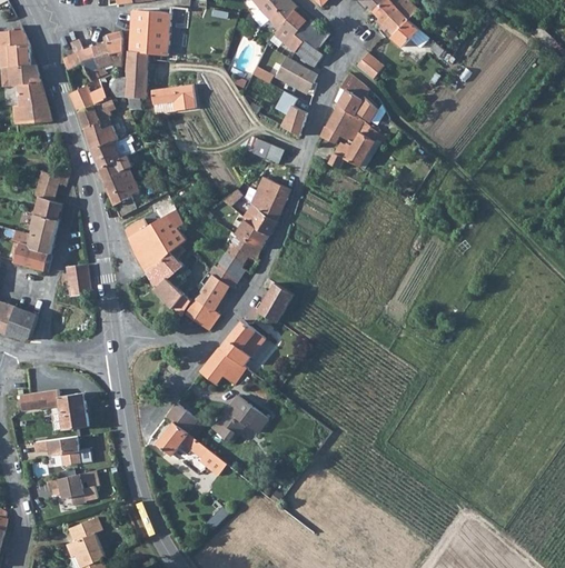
[(267,0),(258,8),(270,21),(270,22),(276,29),(284,21),(294,11),(297,8),(290,1),(285,8),(281,5),(285,0),(267,0)]
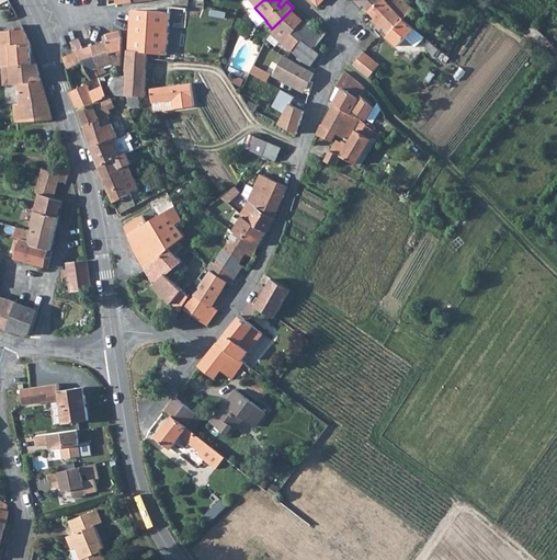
[(352,0),(359,7),(362,4),(368,12),(381,0),(352,0)]
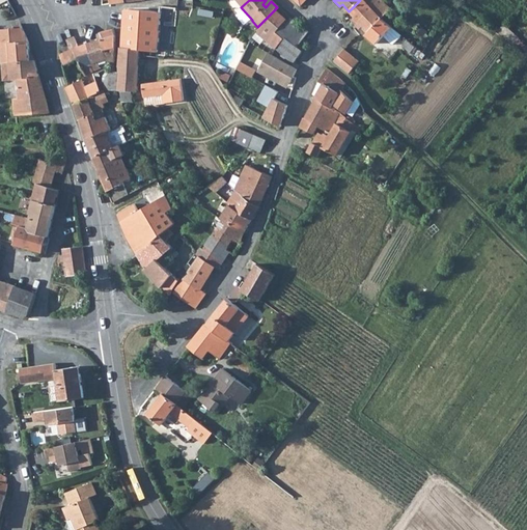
[(371,9),(382,19),(391,9),(381,0),(377,0),(371,4),(368,1),(369,0),(360,0),(349,11),(354,18),(352,20),(354,22),(350,25),(351,27),(371,9)]
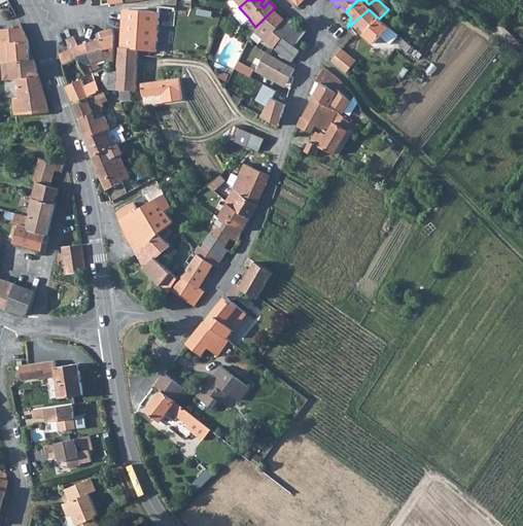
[(158,12),(152,11),(145,11),(143,29),(158,31),(171,33),(175,7),(158,5),(158,12)]
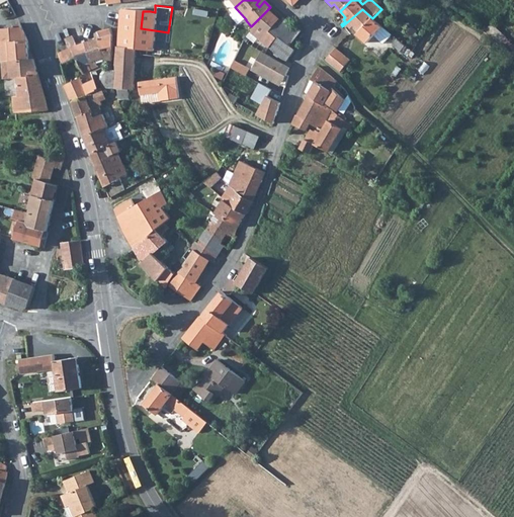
[(168,32),(178,34),(181,8),(172,7),(168,32)]
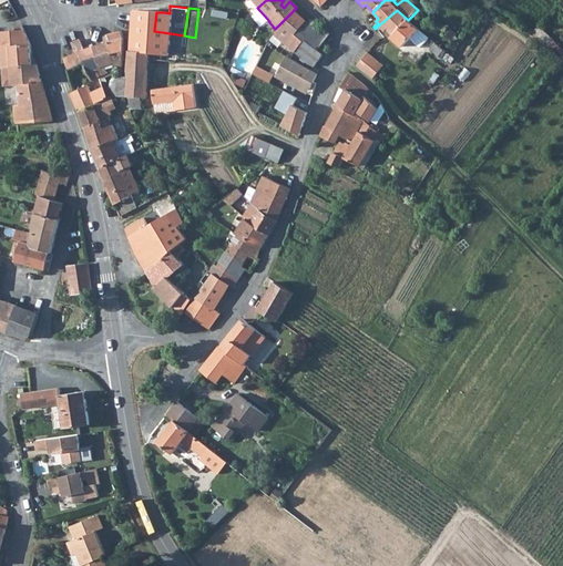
[(156,11),(131,9),(128,51),(149,54),(149,52),(154,53),(166,55),(170,33),(154,31),(156,12),(156,11)]
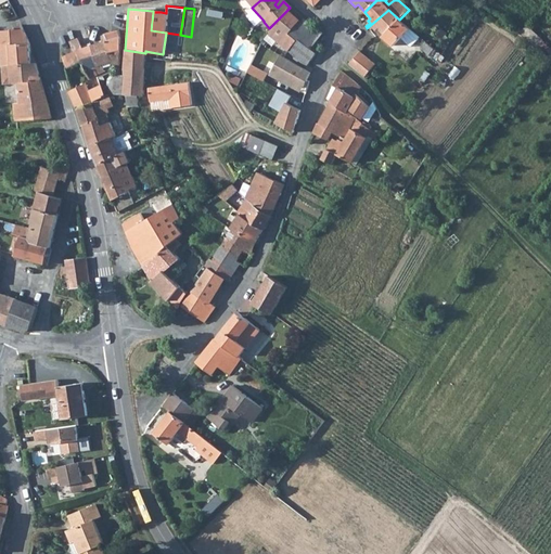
[(409,28),(399,20),(388,10),(367,28),(370,30),(373,27),(375,28),(377,26),(381,28),(385,34),(382,37),(393,47),(409,28)]
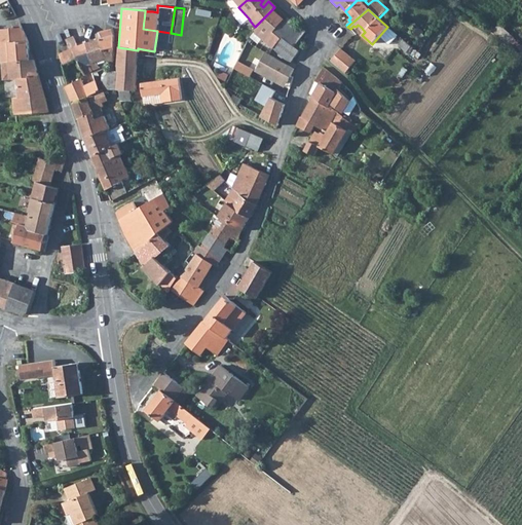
[(262,20),(281,36),(270,47),(281,58),(289,62),(297,51),(293,46),(303,31),(287,17),(285,22),(282,19),(271,10),(262,20)]
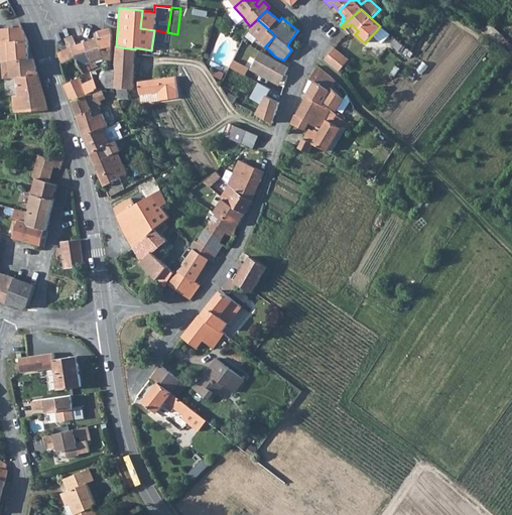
[(378,17),(383,22),(388,16),(383,12),(378,17)]
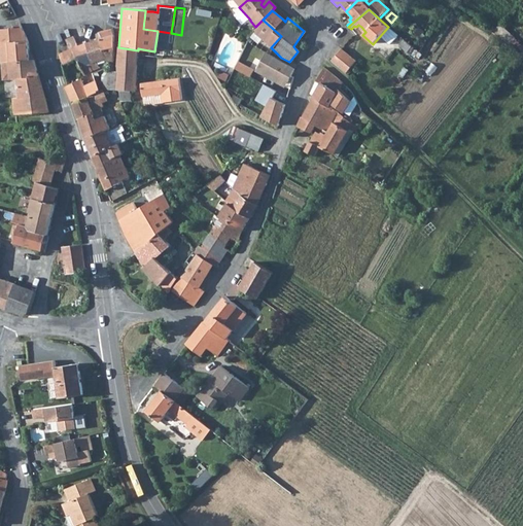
[(255,27),(252,30),(271,47),(281,36),(263,20),(255,27)]
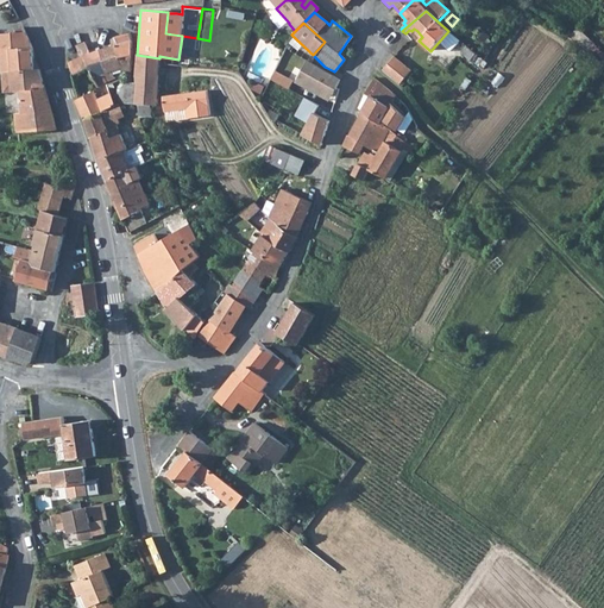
[(8,57),(10,68),(31,67),(31,48),(20,26),(5,32),(10,45),(0,44),(1,55),(8,57)]
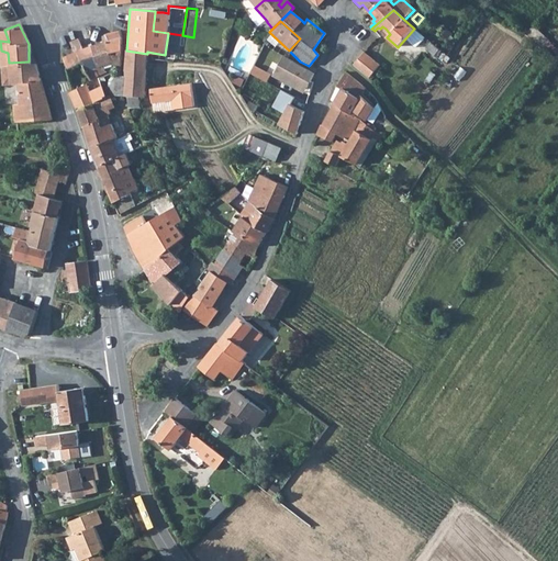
[(532,26),(524,35),(542,47),(547,41),(532,26)]
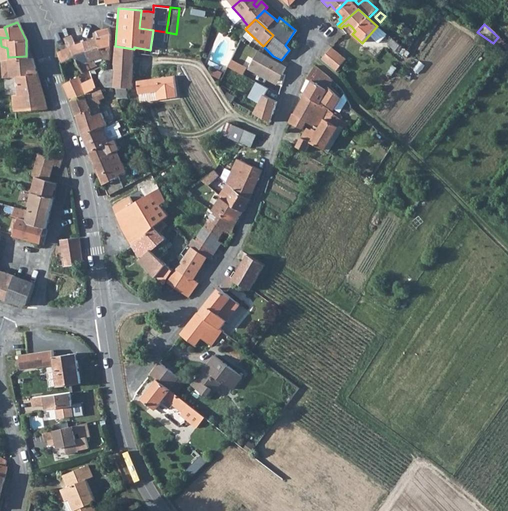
[(91,45),(97,45),(109,46),(110,39),(109,33),(107,28),(97,31),(90,33),(91,38),(89,38),(91,45)]
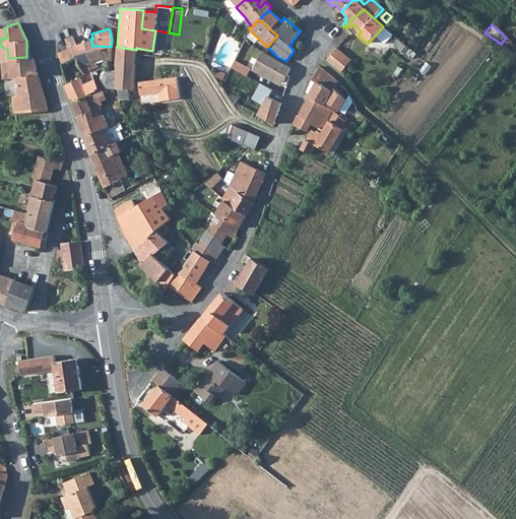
[(95,61),(98,60),(99,46),(92,46),(90,39),(76,45),(71,35),(65,37),(68,46),(70,47),(78,65),(94,59),(95,61)]
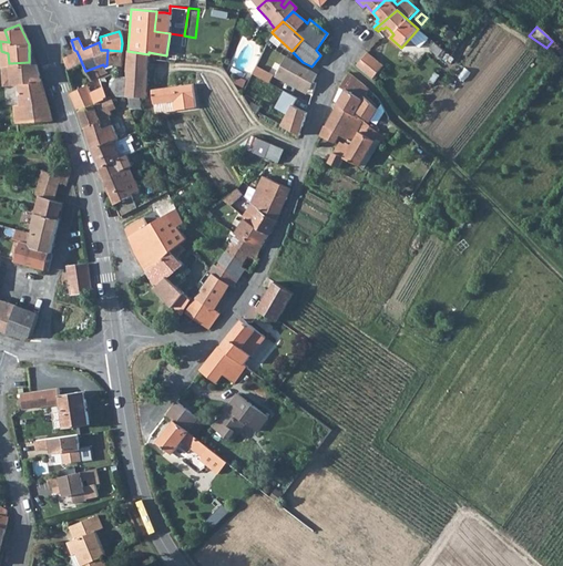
[(447,53),(434,42),(429,49),(438,58),(440,54),(443,57),(447,53)]
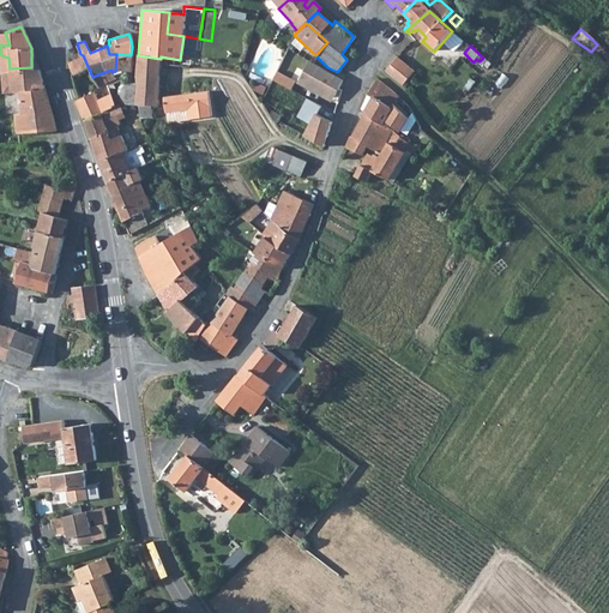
[(97,89),(92,77),(83,55),(80,54),(68,61),(72,73),(64,77),(74,100),(96,89),(97,89)]
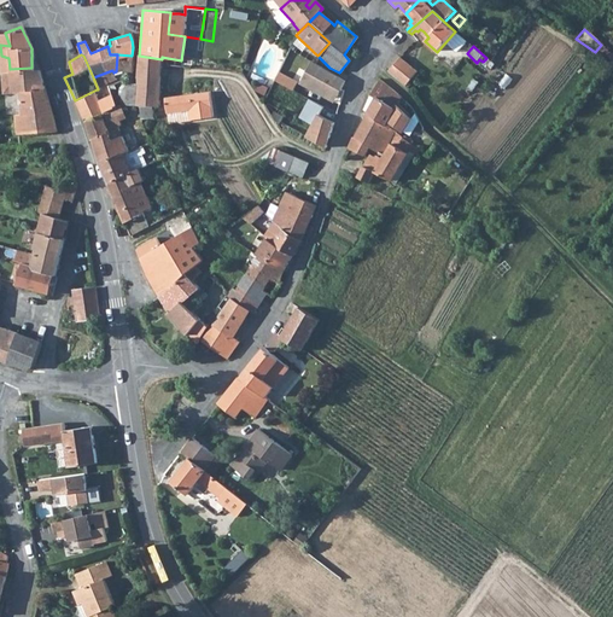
[(116,71),(122,70),(130,69),(132,56),(117,54),(116,71)]
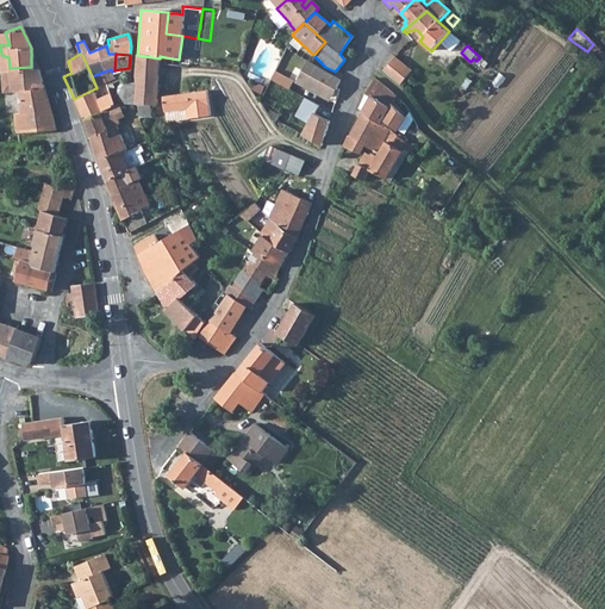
[(136,75),(157,78),(160,58),(137,55),(136,75)]
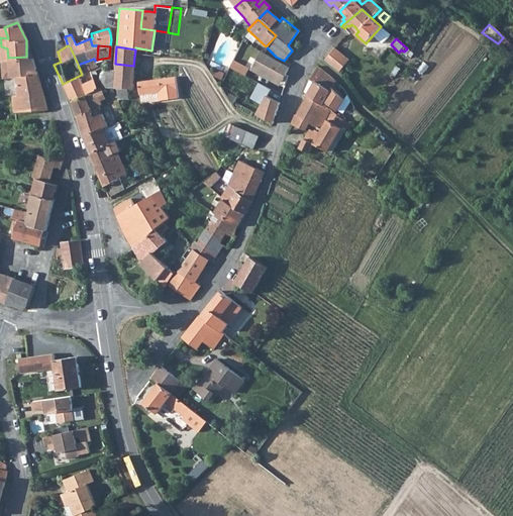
[(323,62),(338,73),(347,60),(333,49),(323,62)]
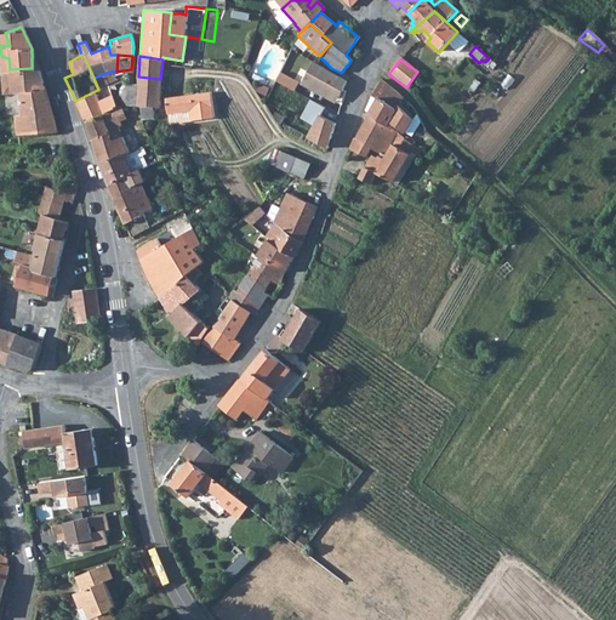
[(311,61),(296,81),(335,101),(341,89),(344,78),(311,61)]
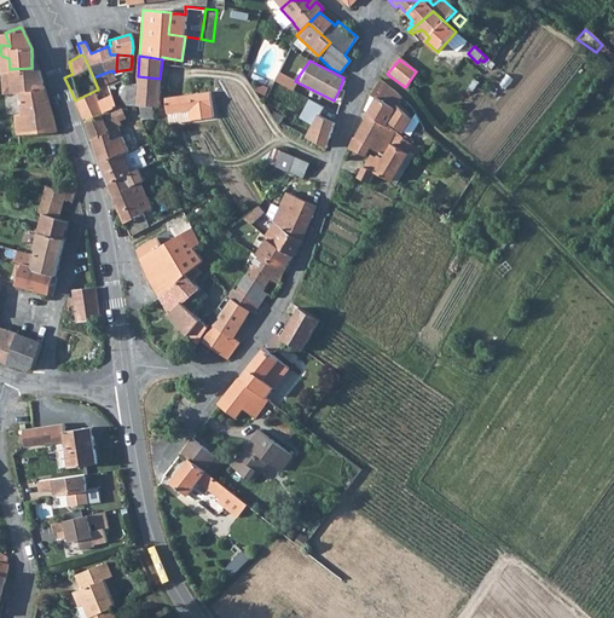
[(41,68),(32,68),(10,69),(10,76),(0,76),(0,84),(1,91),(19,91),(22,115),(13,115),(16,134),(50,131),(46,111),(41,68)]
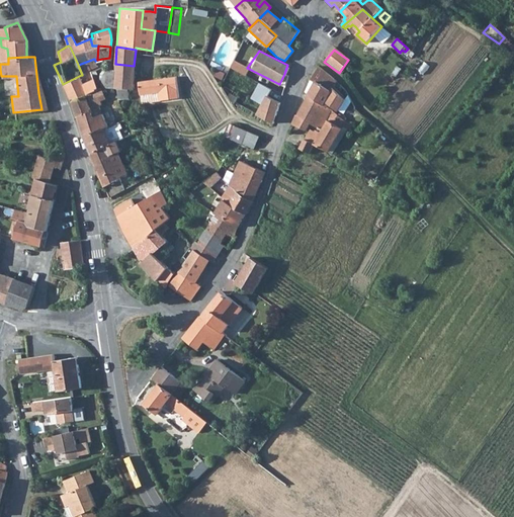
[(82,75),(96,66),(95,61),(94,59),(78,65),(82,75)]
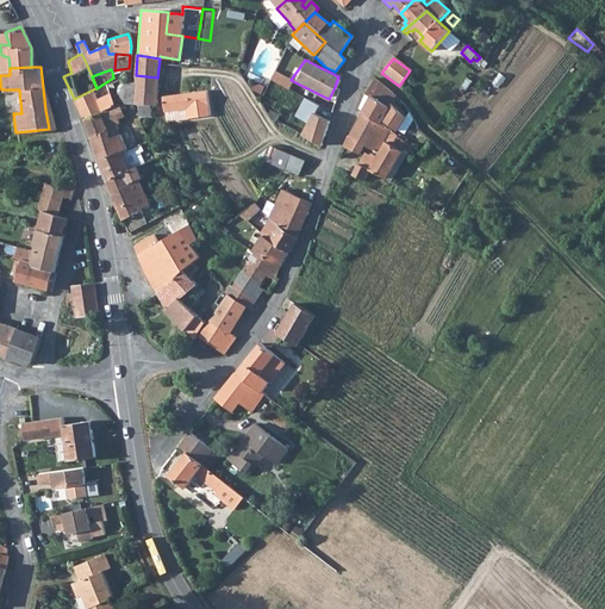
[(267,78),(287,87),(291,80),(273,69),(267,78)]
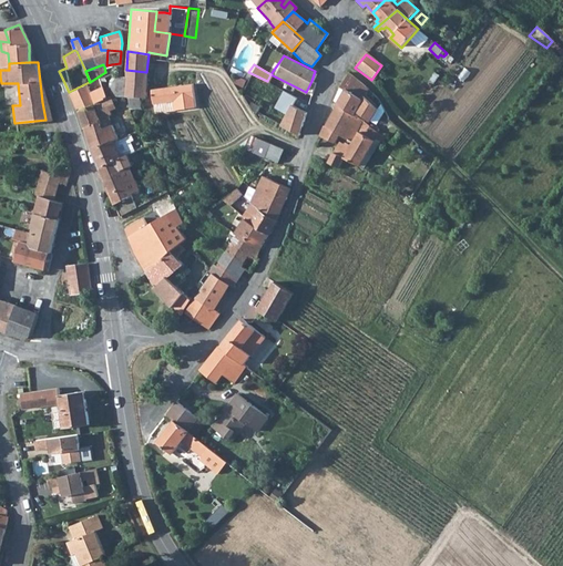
[(126,70),(125,74),(132,76),(130,96),(130,107),(140,109),(141,96),(145,96),(145,89),(150,89),(150,76),(146,76),(146,72),(126,70)]
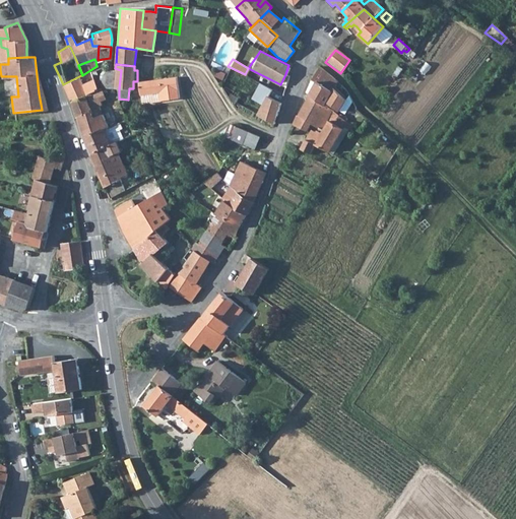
[(98,80),(103,79),(98,68),(93,70),(93,73),(98,80)]
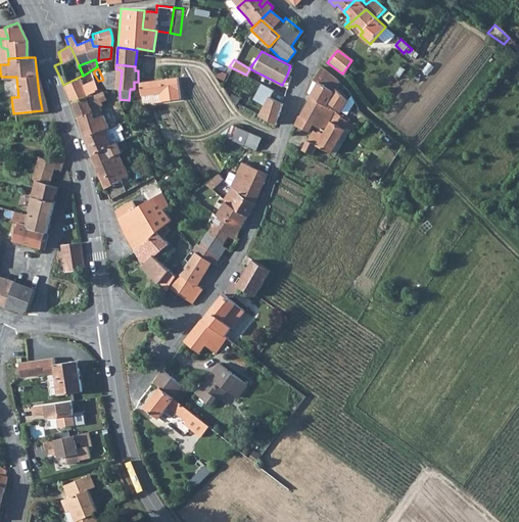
[(106,88),(120,89),(122,70),(115,68),(110,69),(107,69),(107,72),(105,72),(106,88)]
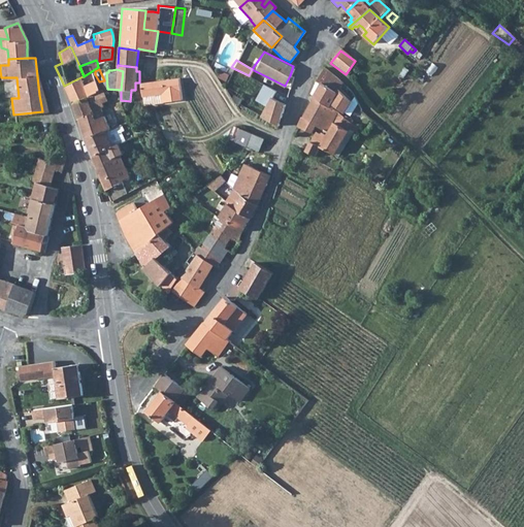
[(313,97),(330,108),(340,94),(338,92),(338,91),(337,90),(327,83),(331,74),(323,69),(322,69),(314,83),(319,87),(313,97)]
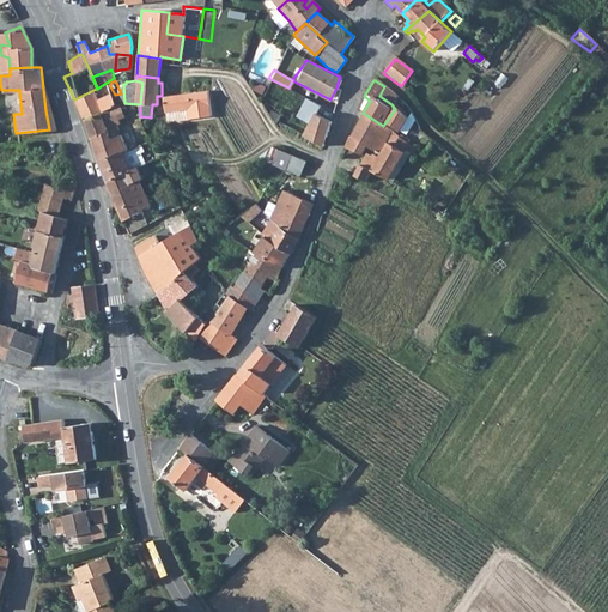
[(102,101),(96,89),(74,100),(81,117),(85,116),(91,138),(111,131),(120,128),(119,123),(125,122),(123,119),(129,115),(125,103),(120,104),(115,95),(110,86),(105,89),(109,98),(102,101)]
